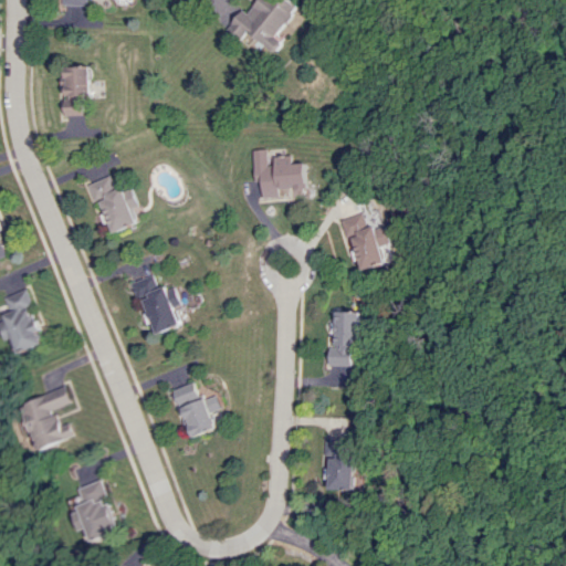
[(226,29),(244,43),(251,35),(273,53),(282,42),(274,37),(296,8),(286,0),(257,0),(247,13),(241,10),(226,29)]
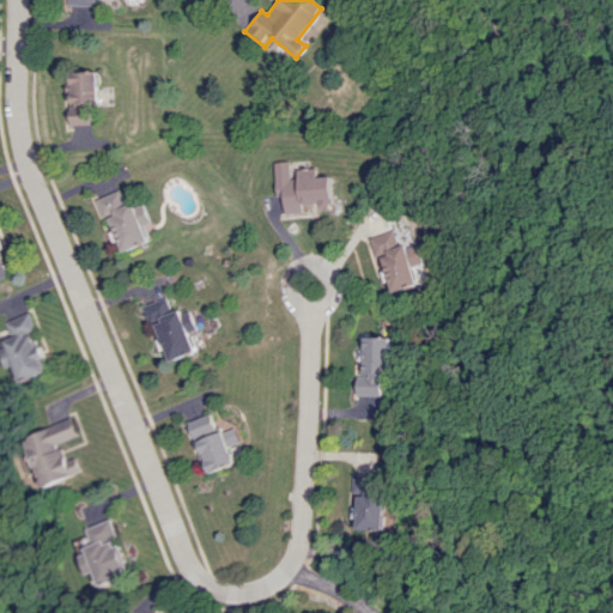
[(68,126),(95,125),(93,72),(67,72),(68,126)]
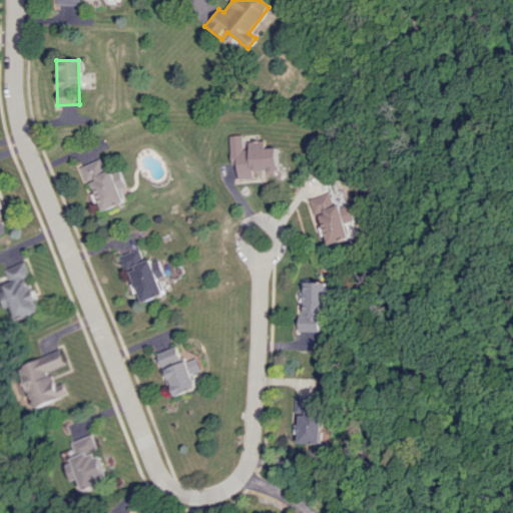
[(225,135),(227,164),(234,164),(235,179),(251,178),(250,171),(270,170),(269,165),(277,165),(276,147),(263,148),(263,140),(246,141),(246,148),(239,149),(238,134),(225,135)]
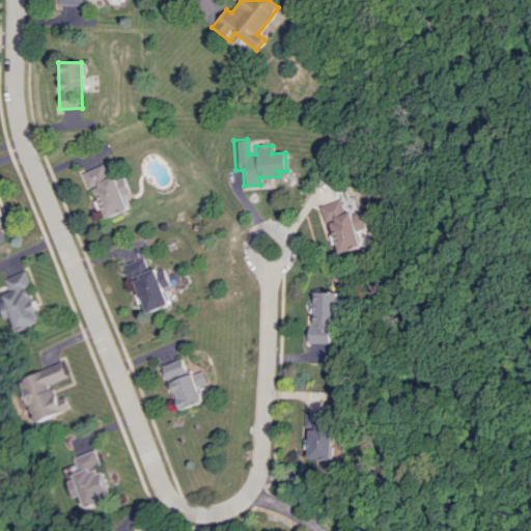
[(81,173),(87,190),(93,188),(98,199),(96,200),(103,218),(129,208),(123,196),(129,194),(122,175),(108,180),(103,165),(81,173)]
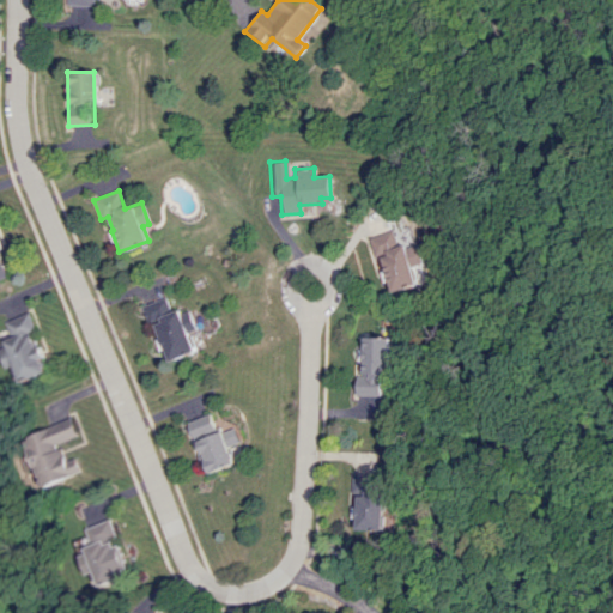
[(418,284),(413,267),(423,265),(417,243),(396,249),(392,231),(371,237),(382,275),(386,274),(390,292),(418,284)]
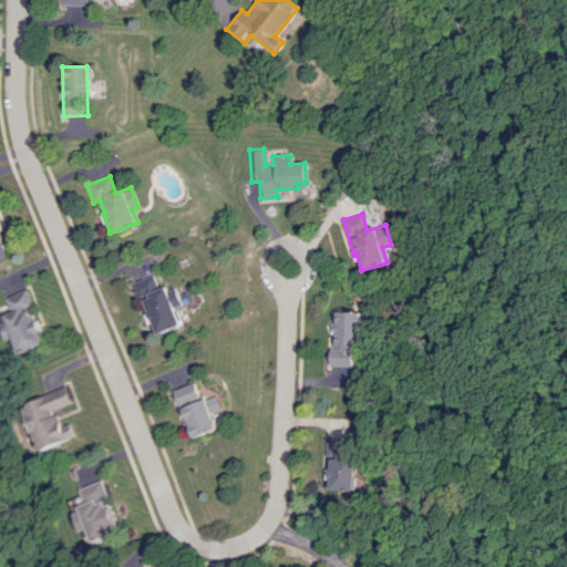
[(4,298),(10,312),(6,315),(20,353),(45,343),(31,307),(35,305),(29,288),(4,298)]
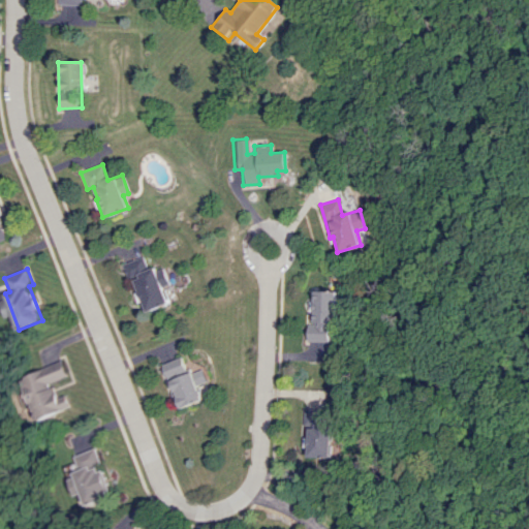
[(336,291),(312,290),(311,324),(306,324),(306,341),(329,341),(329,327),(335,327),(336,291)]
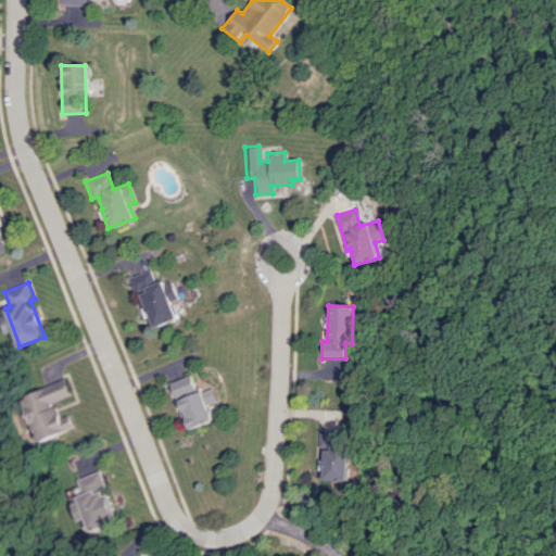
[(172,382),(189,429),(215,420),(210,405),(218,402),(213,386),(197,392),(191,375),(172,382)]
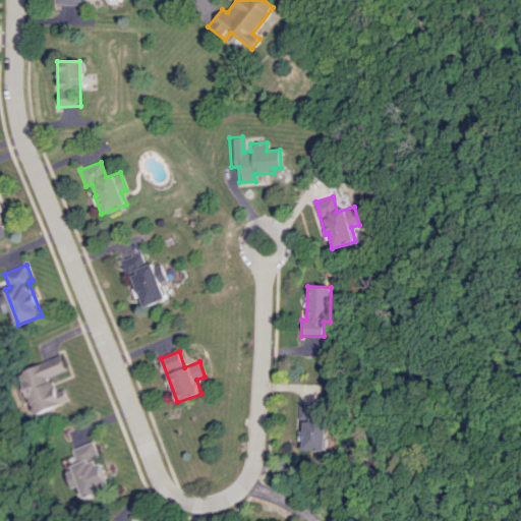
[(22,371),(39,414),(73,401),(68,389),(61,391),(55,378),(69,371),(63,355),(22,371)]
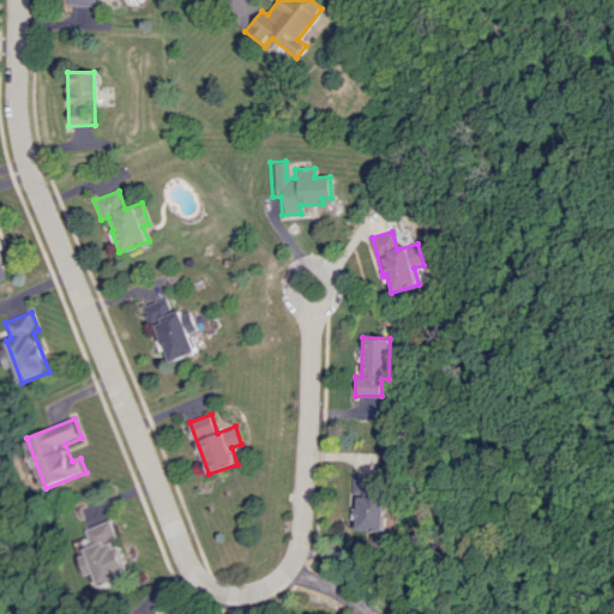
[(360,531),(387,530),(386,491),(379,491),(379,475),(354,475),(354,495),(359,495),(360,531)]
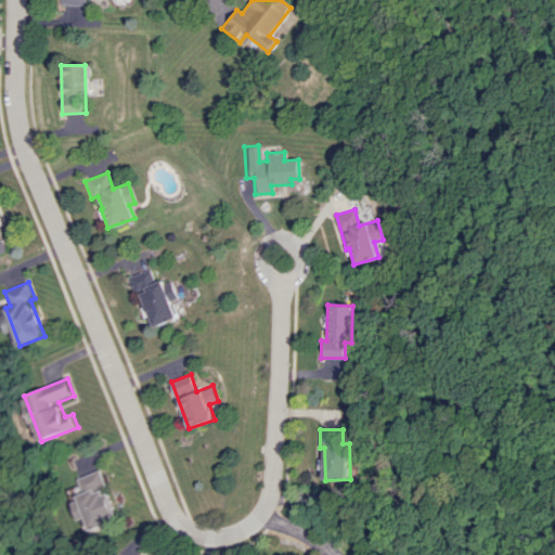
[(84,478),(87,487),(75,491),(88,532),(123,520),(105,470),(84,478)]
